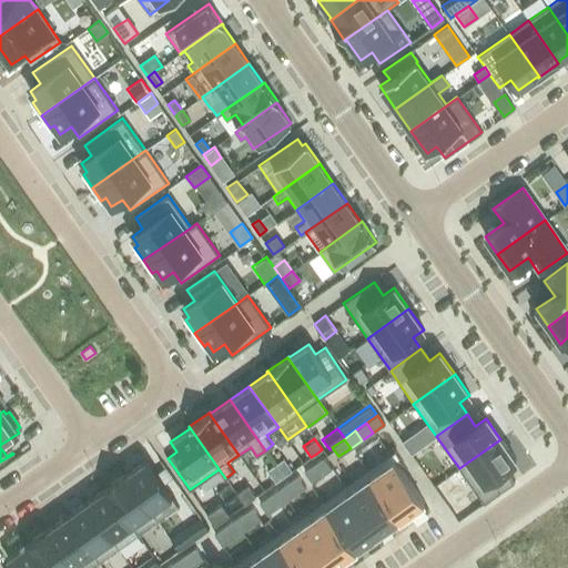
[(500,439),(459,468),(484,503),(515,482),(505,468),(516,460),(500,439)]
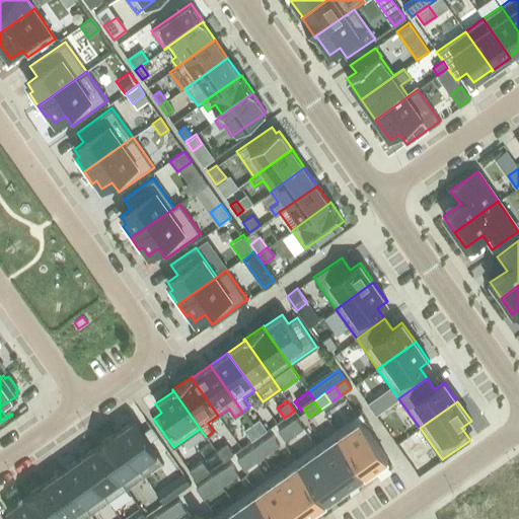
[(286,424),(294,435),(303,428),(295,418),(286,424)]
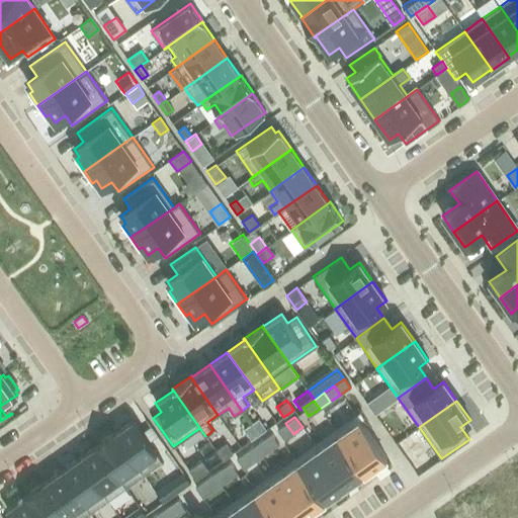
[(258,418),(251,423),(258,434),(266,429),(258,418)]
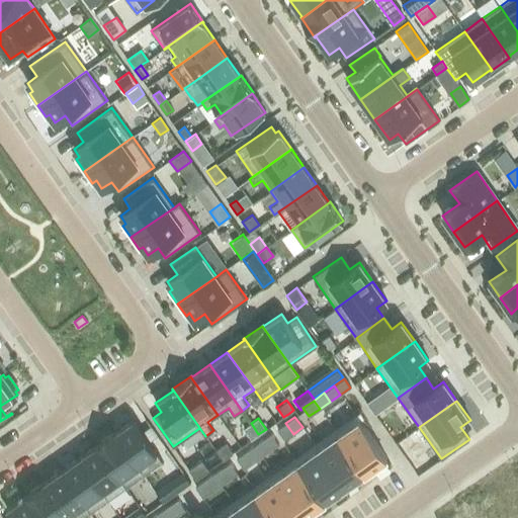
[(162,461),(133,419),(114,432),(114,431),(113,432),(144,475),(162,461)]
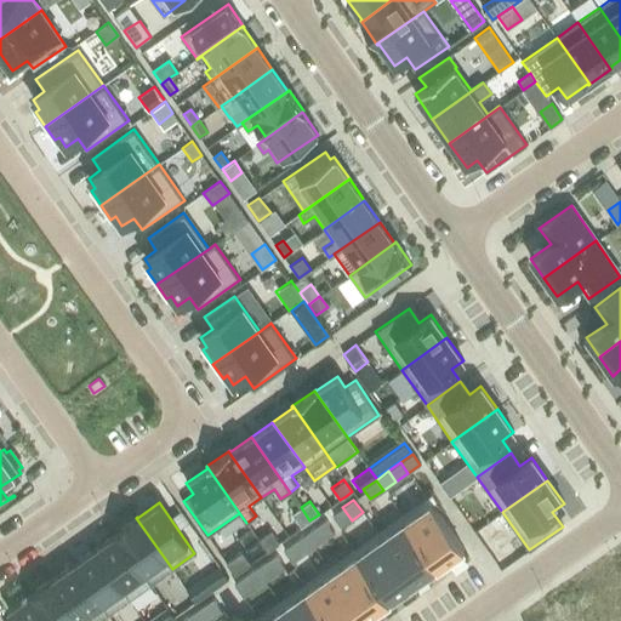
[(263,620),(362,620),(389,602),(388,602),(438,567),(438,568),(463,550),(431,502),(404,522),(357,556),(306,591),(263,620)]
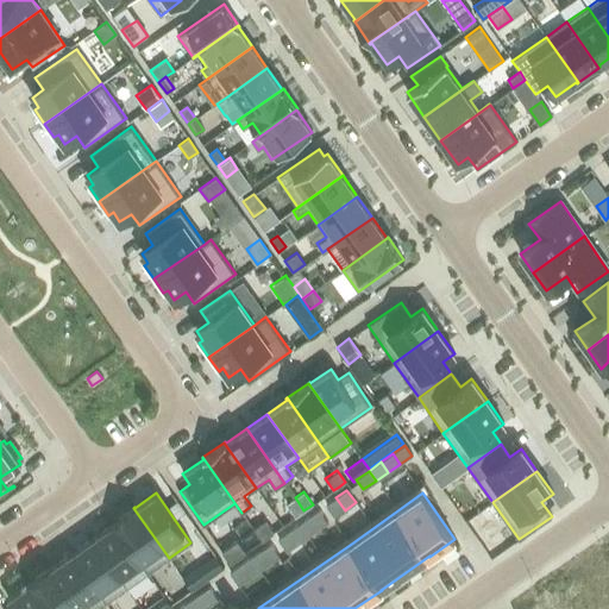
[(295,518),(303,510),(295,497),(286,504),(295,518)]
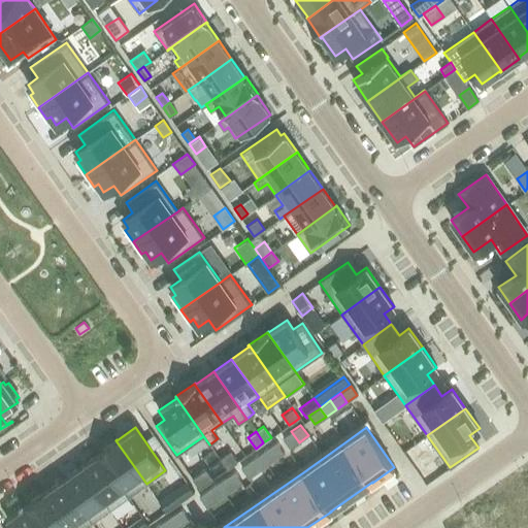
[(299,442),(291,431),(283,438),(290,449),(299,442)]
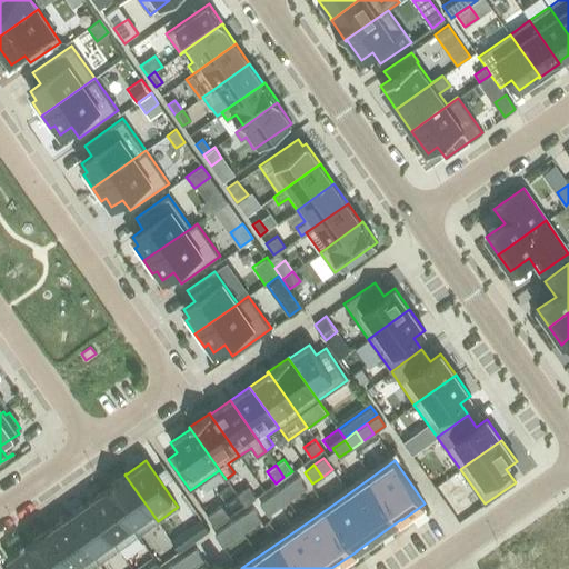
[(158,521),(125,475),(105,488),(138,535),(158,521)]
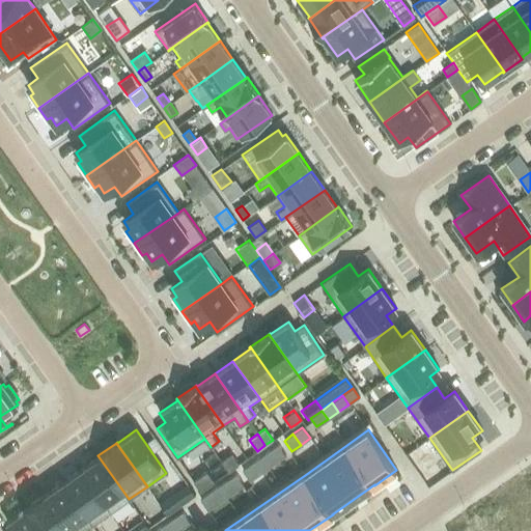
[(269,451),(276,462),(285,455),(278,445),(269,451)]
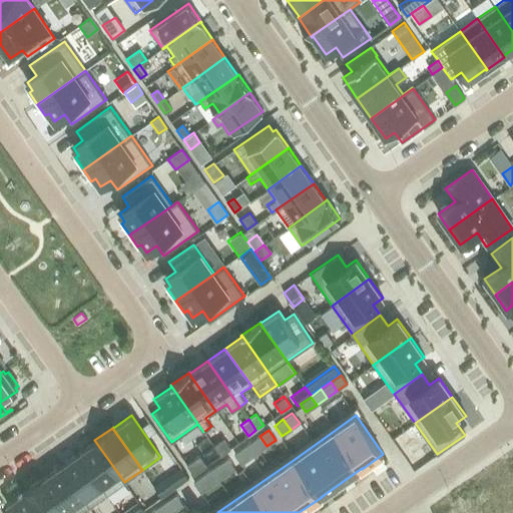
[(259,452),(267,446),(260,436),(251,442),(259,452)]
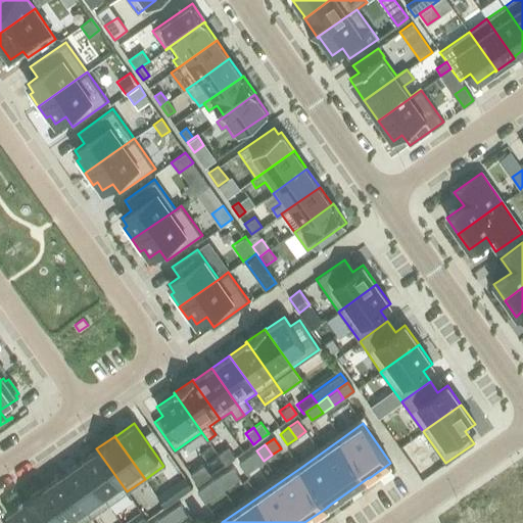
[(218,454),(225,464),(235,457),(228,446),(218,454)]
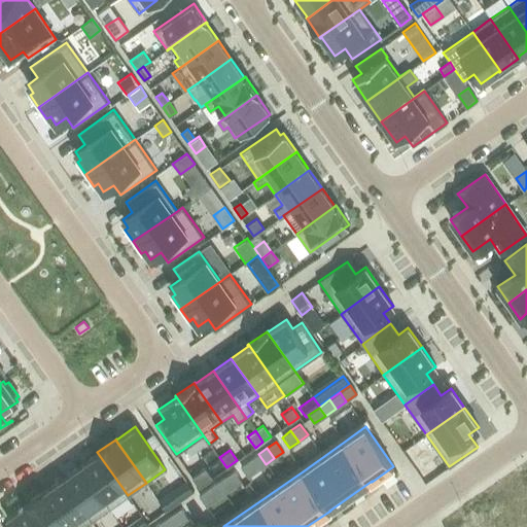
[(97,453),(79,465),(109,508),(128,495),(97,452),(97,453)]
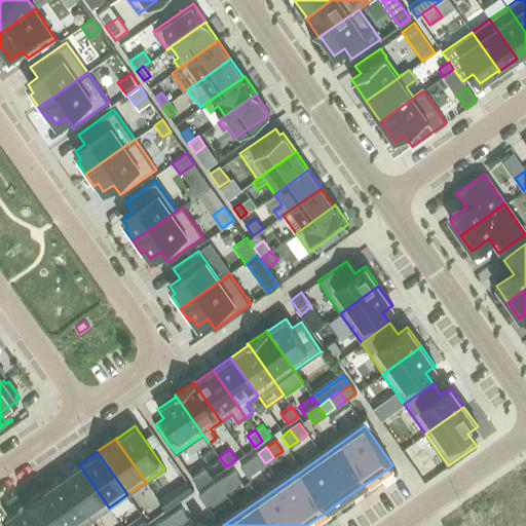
[(265,463),(258,453),(249,459),(256,470),(265,463)]
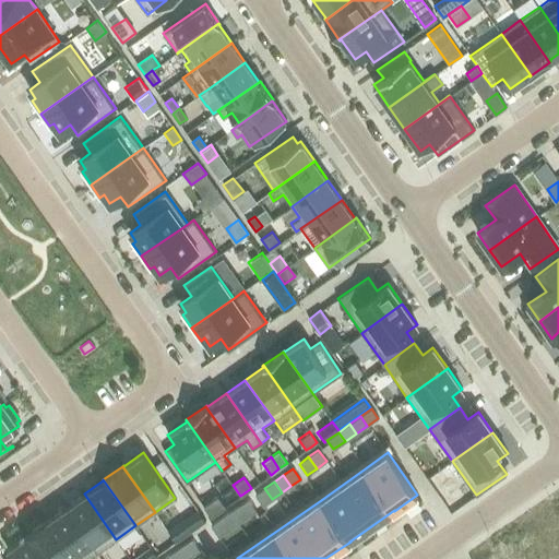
[(263,506),(272,499),(264,488),(254,495),(263,506)]
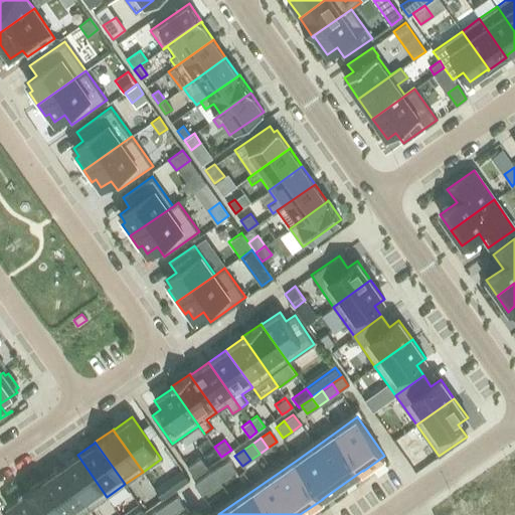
[(107,497),(77,455),(59,467),(90,509),(107,497)]
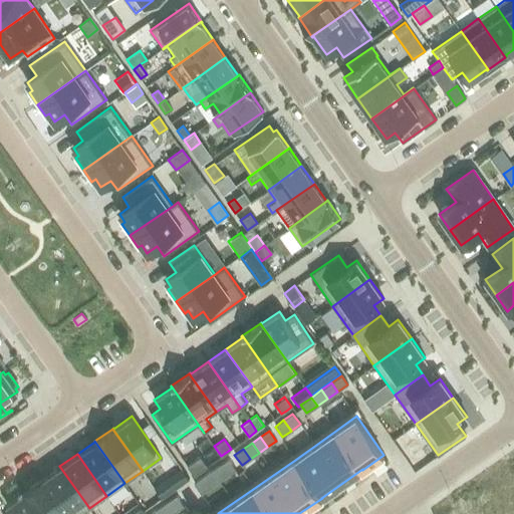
[(207,466),(200,456),(187,465),(194,475),(207,466)]
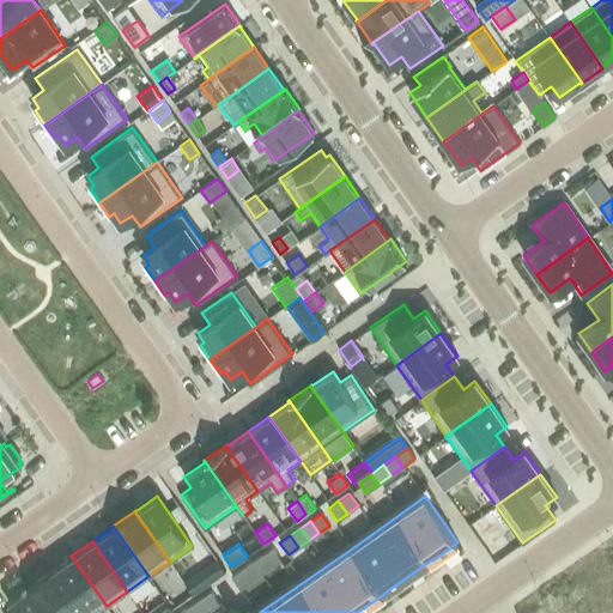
[(272,547),(261,554),(271,568),(280,560),(272,547)]
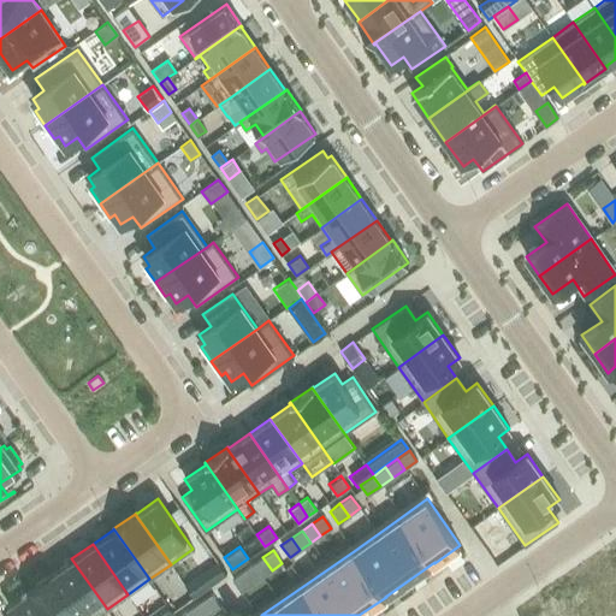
[(262,557),(253,564),(261,578),(272,570),(262,557)]
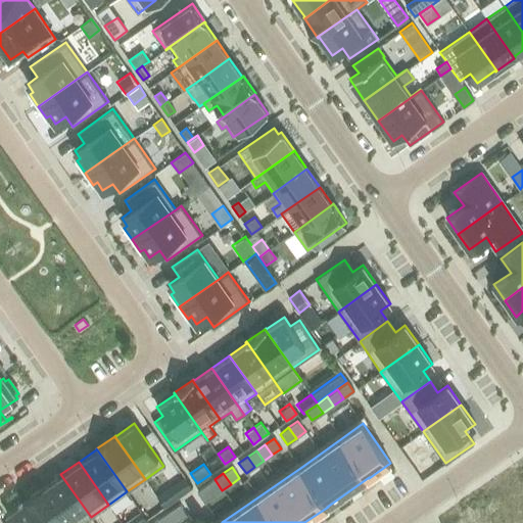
[(82,522),(91,517),(60,474),(43,487),(67,522),(82,522)]
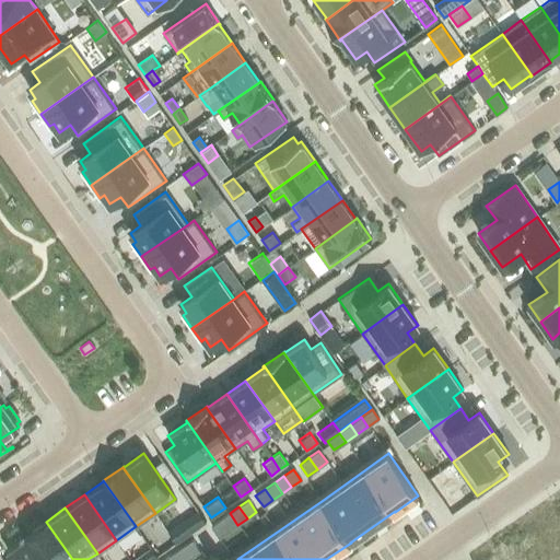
[(198,511),(184,521),(191,532),(206,522),(198,511)]
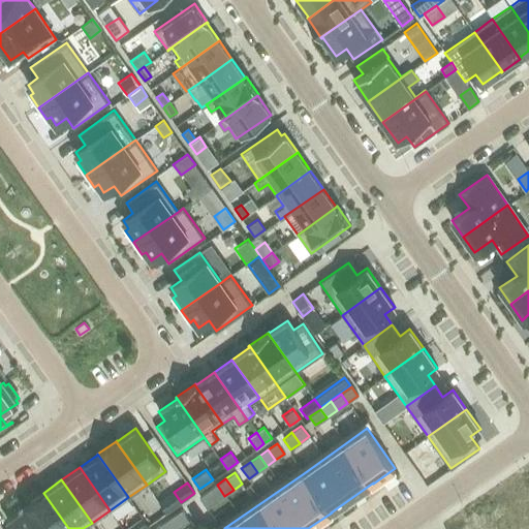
[(224,496),(217,485),(208,491),(216,502),(224,496)]
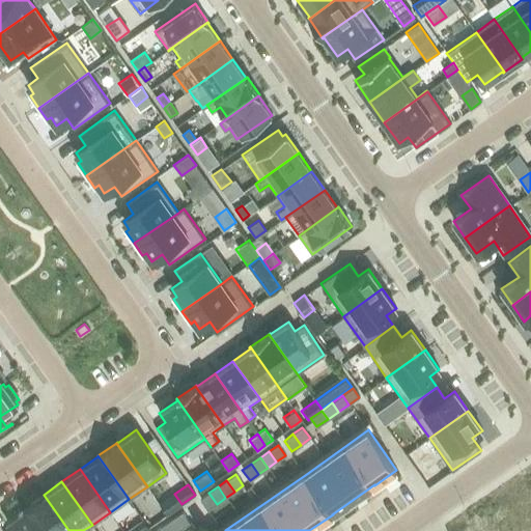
[(217,504),(208,493),(200,499),(207,510),(217,504)]
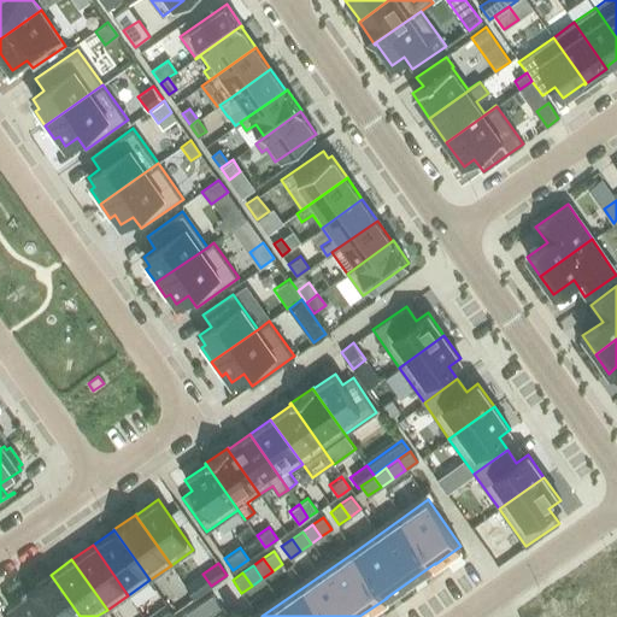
[(80,616),(51,575),(29,589),(47,616),(80,616)]
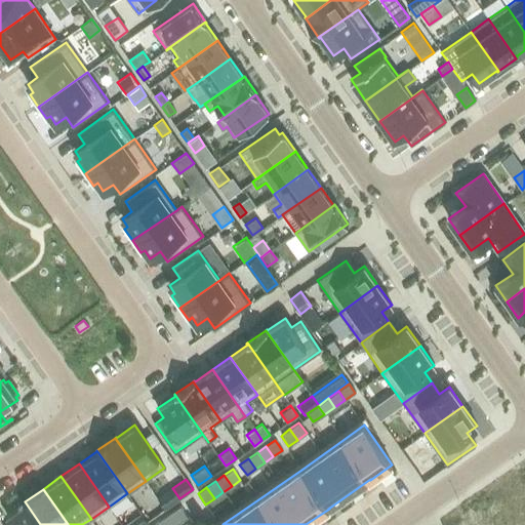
[(25,502),(6,516),(9,521),(12,524),(40,524),(25,501),(24,502),(25,502)]
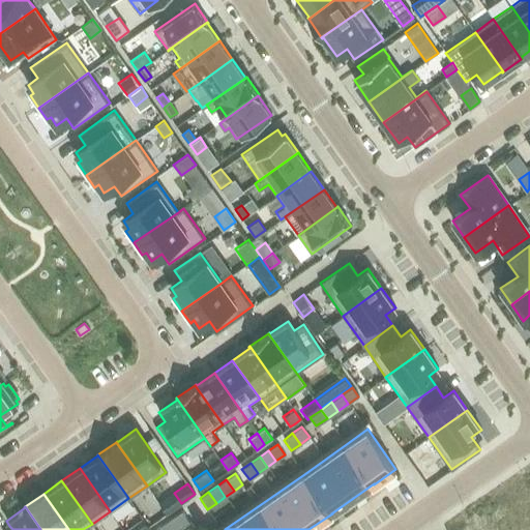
[(173,518),(180,528),(189,522),(182,511),(173,518)]
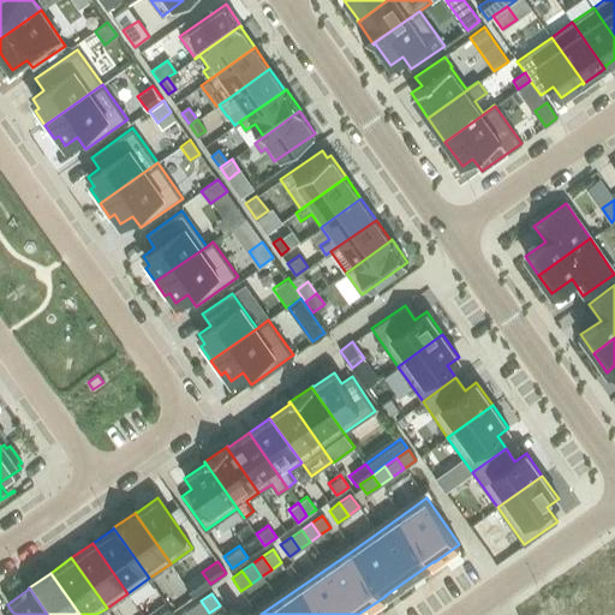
[(190,608),(195,614),(207,614),(209,613),(201,601),(190,608)]
